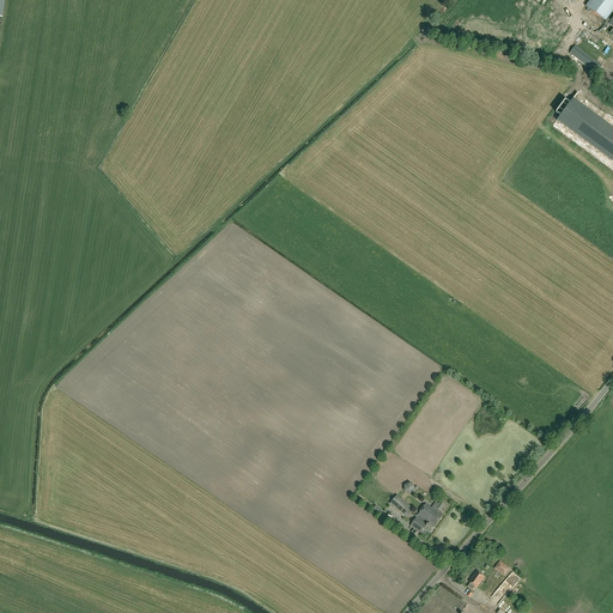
[(612,0),(590,0),(587,6),(606,20),(612,10),(612,0)]
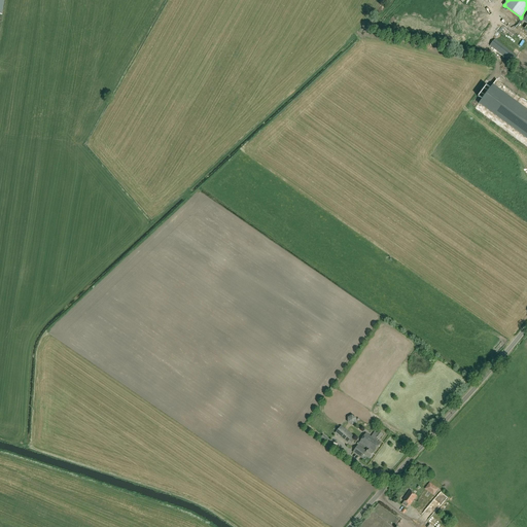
[(495,39),(490,45),(513,63),(517,57),(495,39)]
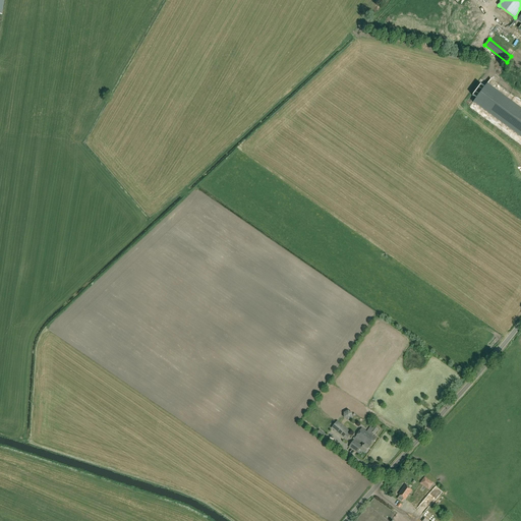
[(496,85),(501,77),(495,74),(490,82),(496,85)]
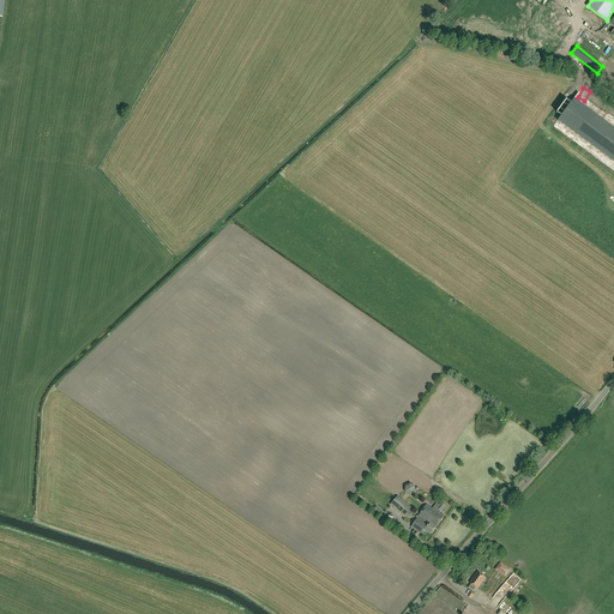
[(563,94),(555,106),(560,108),(567,96),(563,94)]
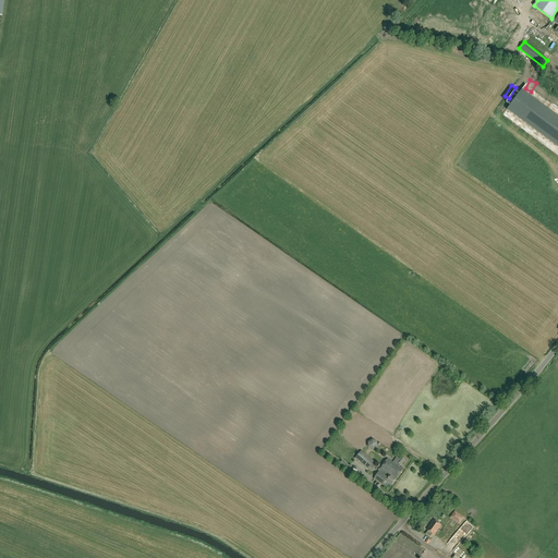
[(374,439),(368,443),(372,448),(378,445),(374,439)]
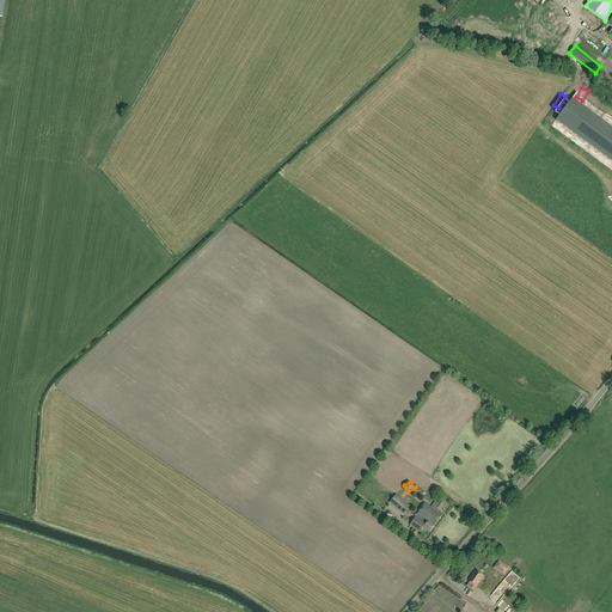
[(397,495),(390,502),(408,516),(411,512),(408,509),(410,506),(397,495)]
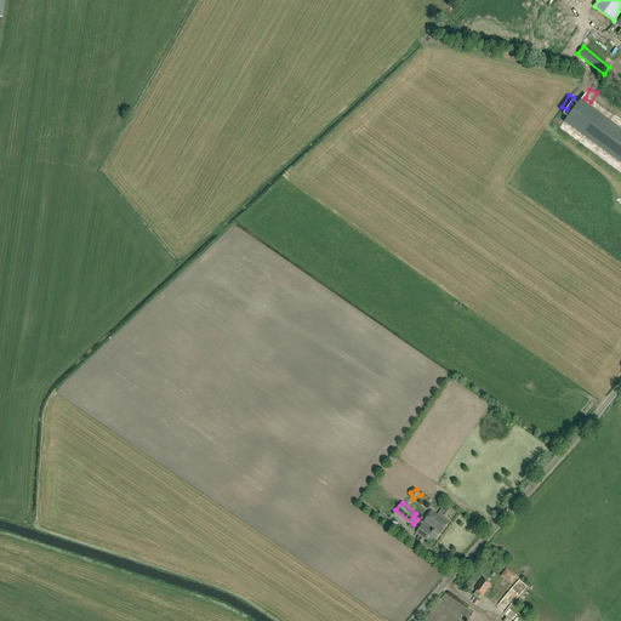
[(425,522),(436,529),(440,533),(449,522),(444,519),(446,517),(448,518),(451,512),(446,508),(442,514),(443,514),(440,517),(432,511),(425,522)]
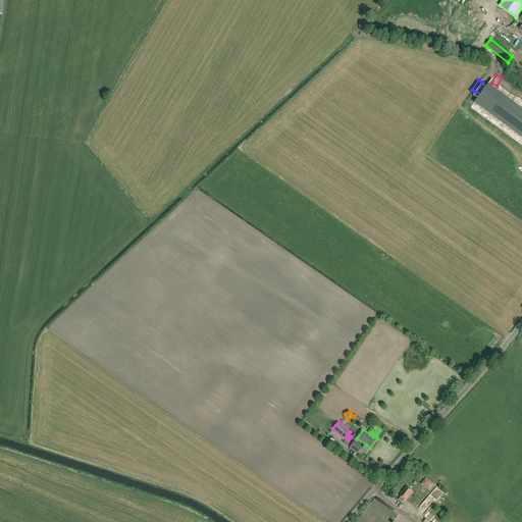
[(350,448),(358,454),(363,447),(355,441),(350,448)]
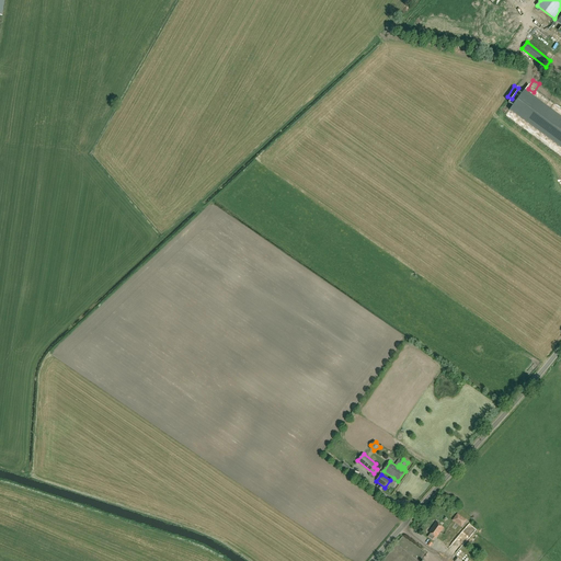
[(395,488),(398,481),(393,478),(392,480),(391,479),(388,483),(395,488)]
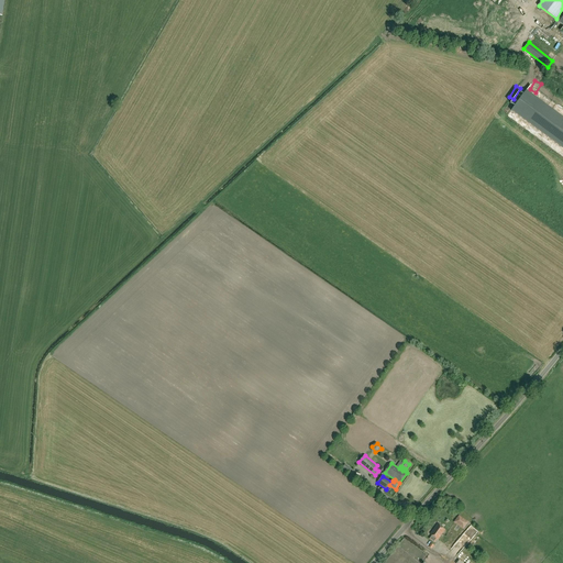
[(460,516),(454,522),(464,529),(468,522),(460,516)]
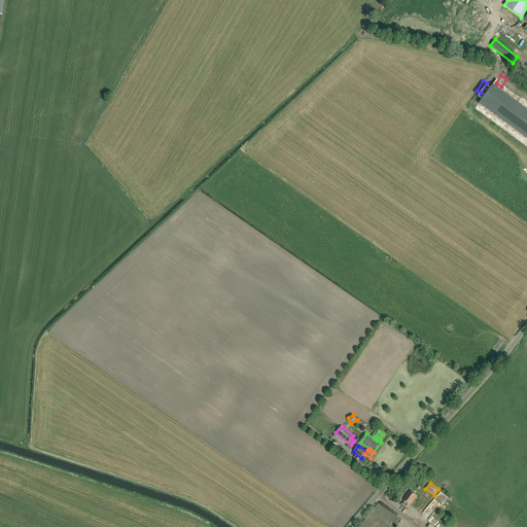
[(403,501),(410,505),(416,496),(410,492),(403,501)]
